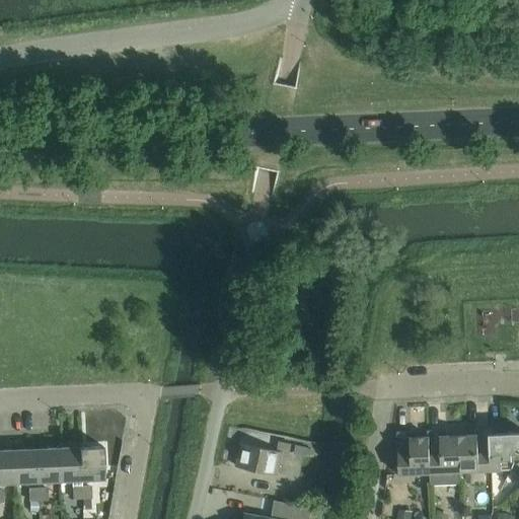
[(476,436),(459,436),(461,472),(492,471),(490,429),(476,429),(476,436)]
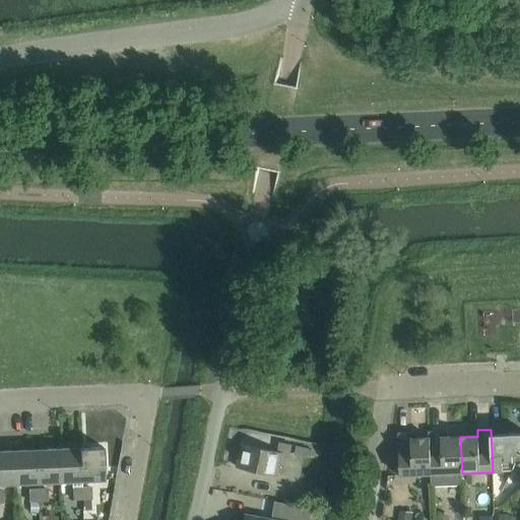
[(493,430),(491,430),(493,472),(502,472),(501,435),(493,436),(493,430)]
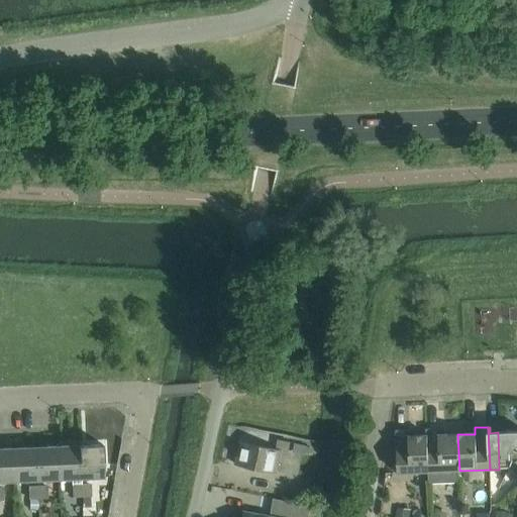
[(429,472),(427,429),(426,430),(426,436),(410,436),(410,430),(396,431),(398,474),(429,472)]
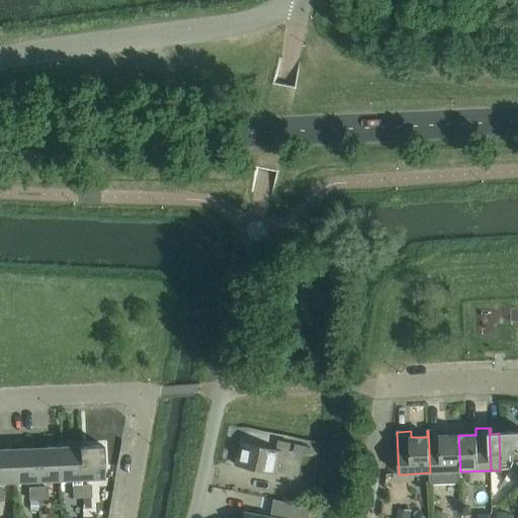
[(428,430),(430,472),(430,481),(431,484),(434,485),(456,484),(458,482),(460,480),(459,471),(460,471),(458,435),(441,436),(441,430),(428,430)]
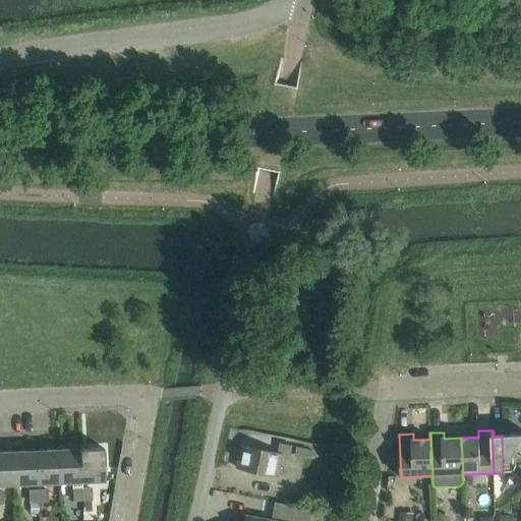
[(520,435),(502,436),(503,473),(514,472),(520,480),(520,479),(520,435)]
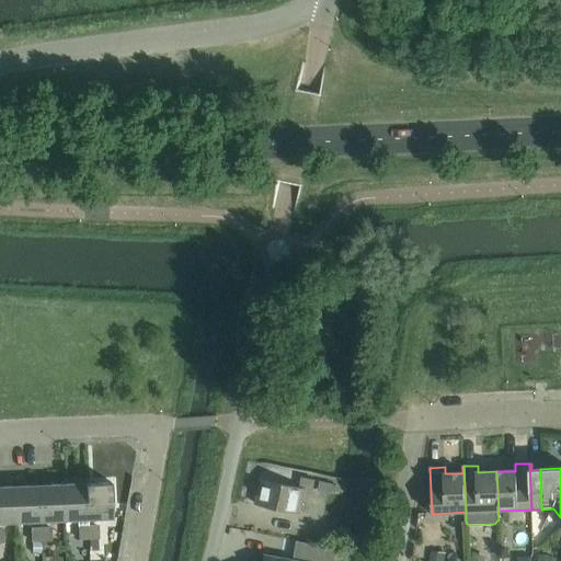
[(262,480),(256,505),(300,515),(306,489),(313,491),(316,481),(302,479),(300,489),(262,480)]
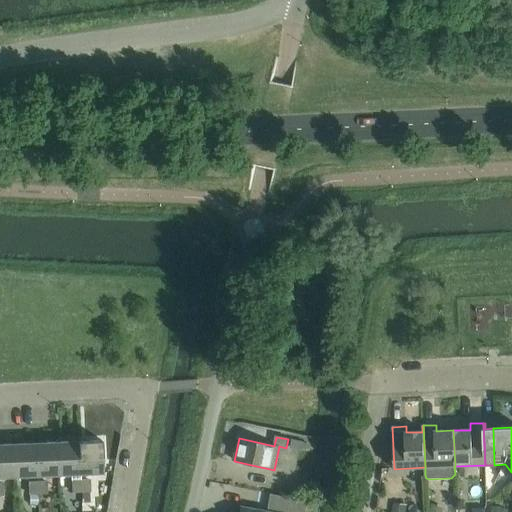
[(292,440),(290,449),(303,451),(305,442),(292,440)]
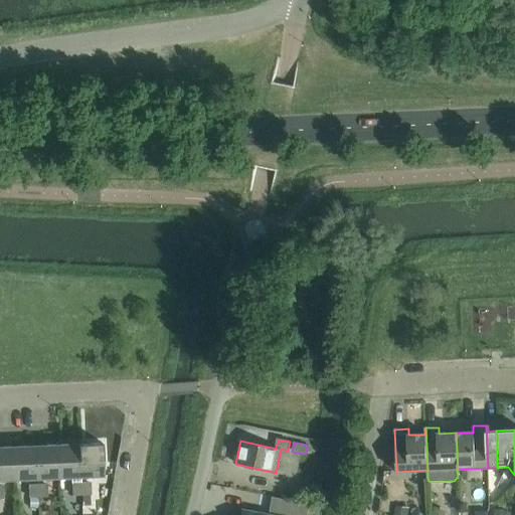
[(103,444),(79,445),(81,477),(104,476),(103,444)]
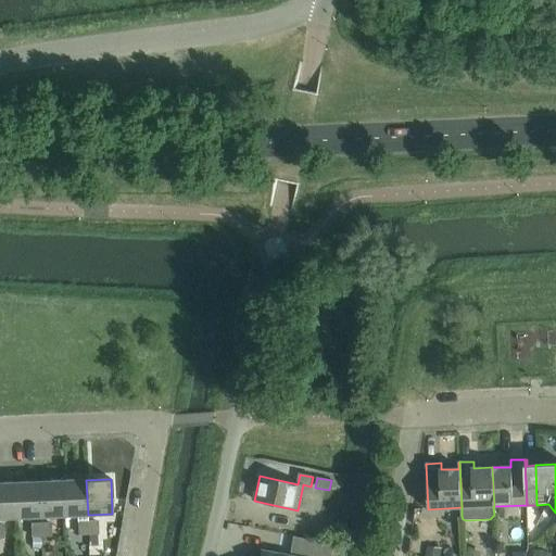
[(86,480),(63,481),(64,516),(88,515),(86,480)]
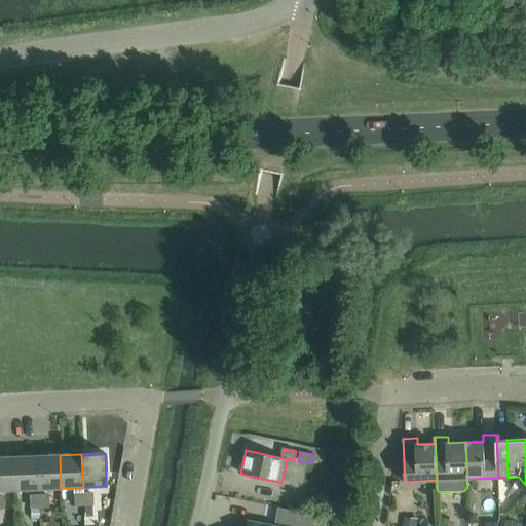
[(60,455),(37,456),(38,489),(61,488),(60,455)]
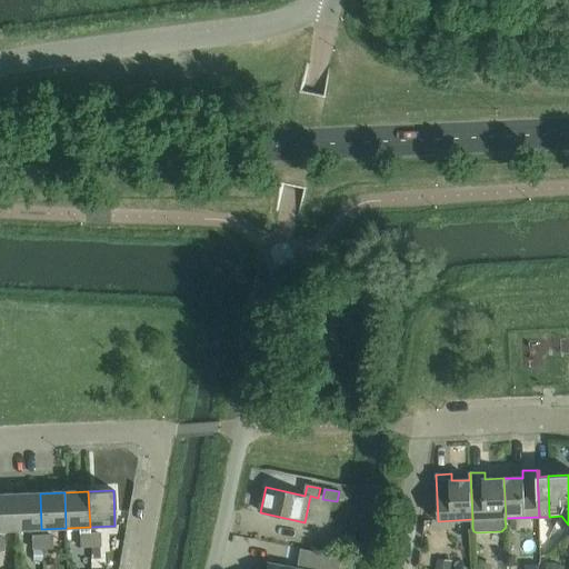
[(40,493),(16,495),(18,530),(41,529),(40,493)]
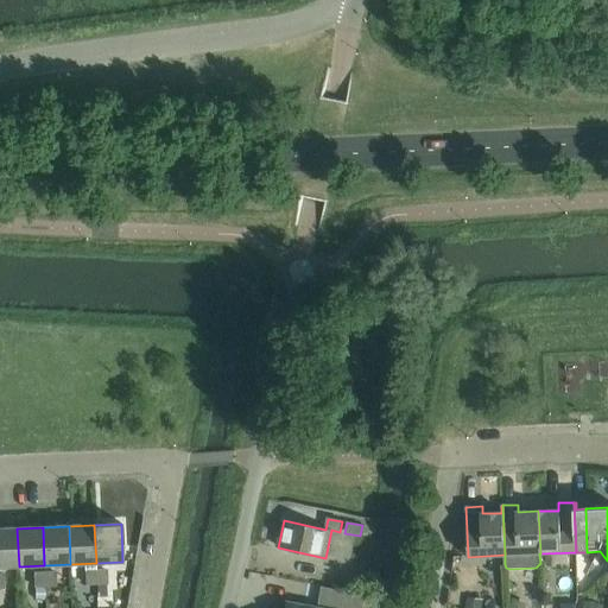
[(17,529),(0,529),(0,567),(19,567),(17,529)]
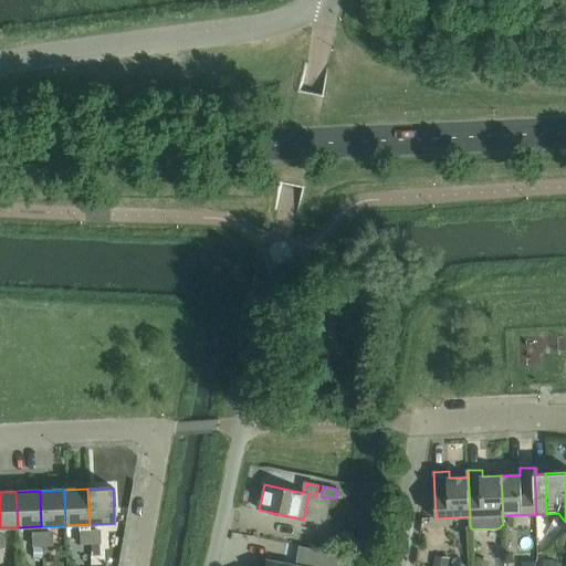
[(90,545),(90,531),(82,532),(80,534),(80,545),(90,545)]
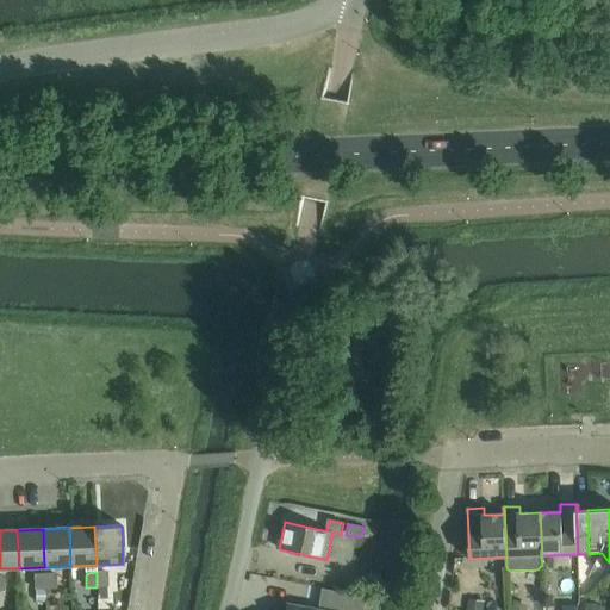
[(105,572),(97,572),(97,587),(106,586),(107,586),(107,574),(105,572)]
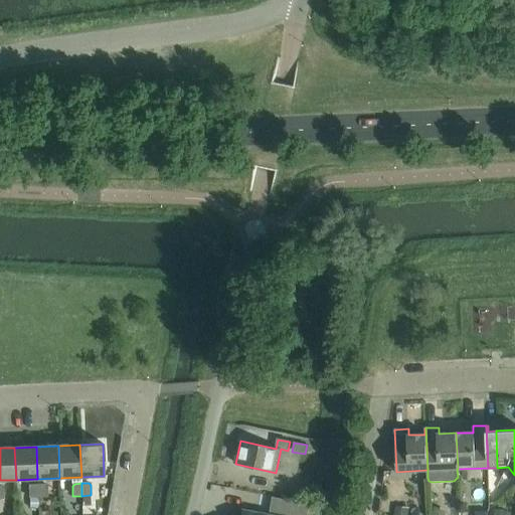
[(38,497),(38,485),(31,485),(29,488),(29,498),(30,498),(38,497)]
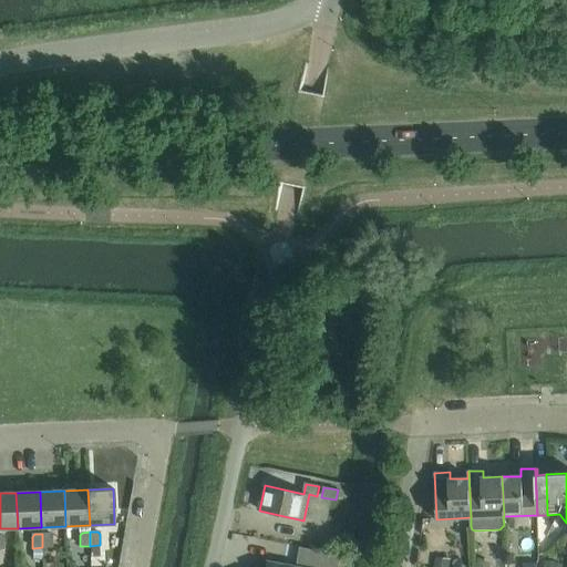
[(50,534),(42,534),(42,547),(52,547),(52,536),(50,534)]
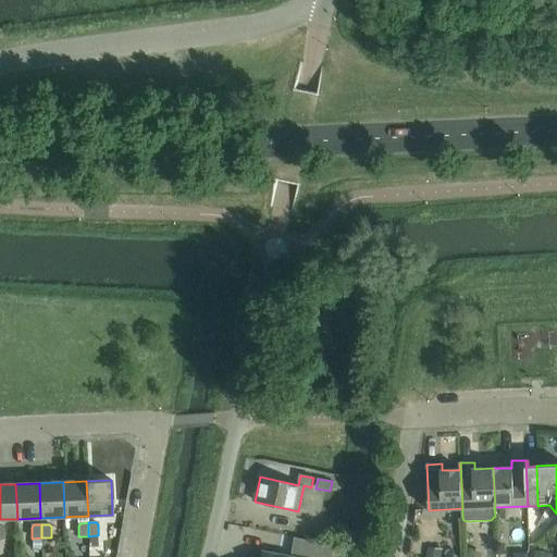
[(97,535),(88,536),(89,548),(98,547),(97,535)]
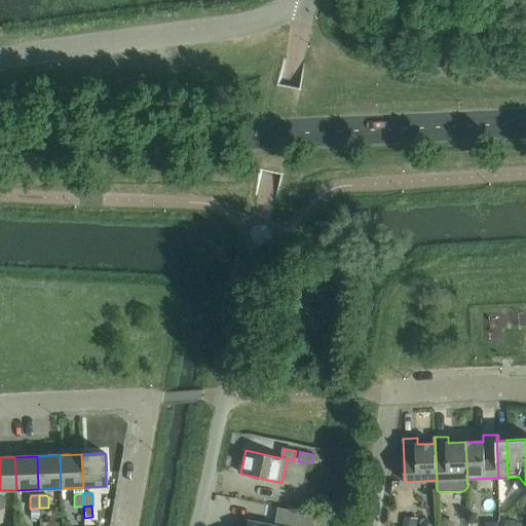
[(39,508),(31,509),(31,520),(40,519),(39,508)]
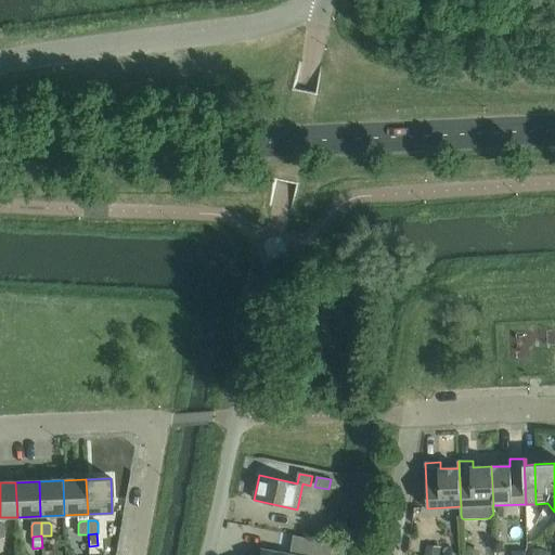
[(328,554),(331,545),(295,538),(291,554),(280,554),(263,552),(263,554),(262,554),(328,554)]
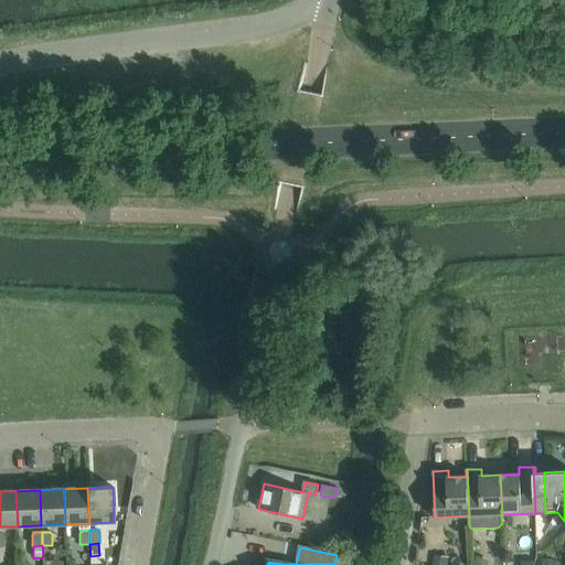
[(435,555),(433,564),(447,564),(449,557),(435,555)]
